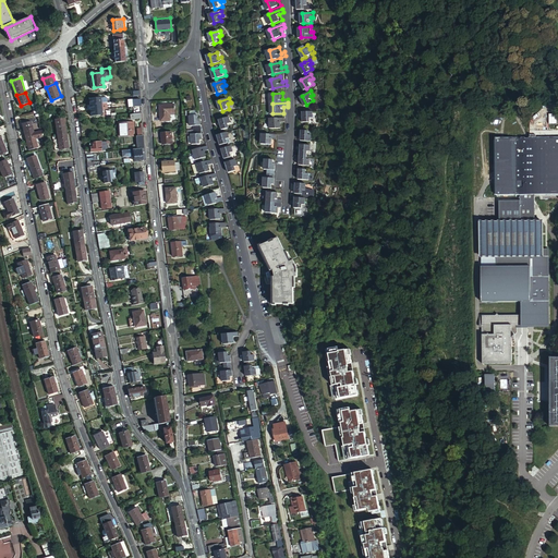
[(171,120),(170,104),(160,105),(161,120),(171,120)]
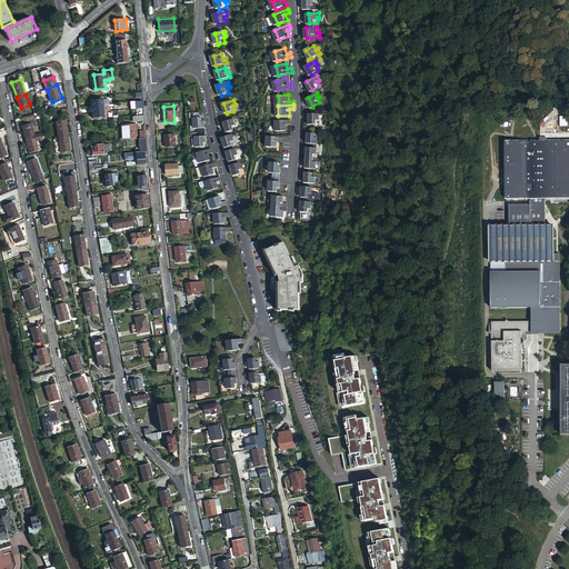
[(321,117),(321,112),(310,113),(310,122),(318,122),(318,118),(321,117)]
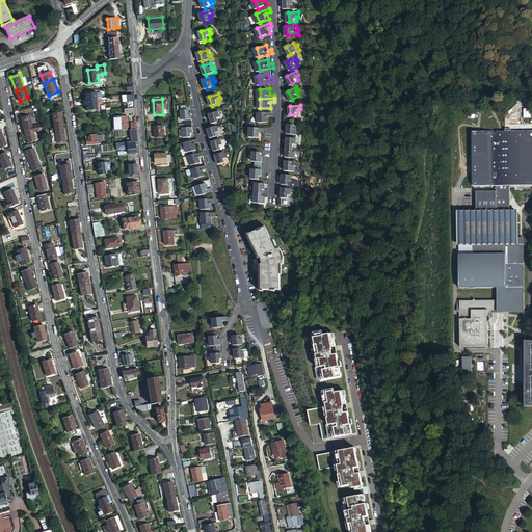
[(187,121),(188,124),(194,124),(193,115),(189,115),(189,110),(179,110),(180,121),(187,121)]
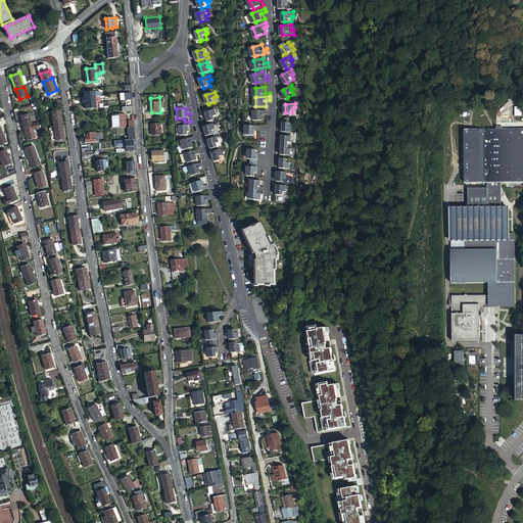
[(218,113),(217,109),(206,112),(209,122),(217,120),(215,114),(218,113)]
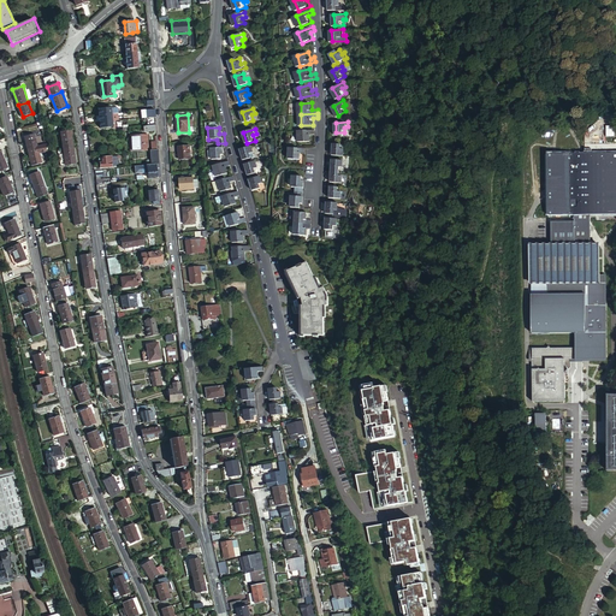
[(318,129),(300,130),(301,141),(312,141),(312,134),(317,134),(318,129)]
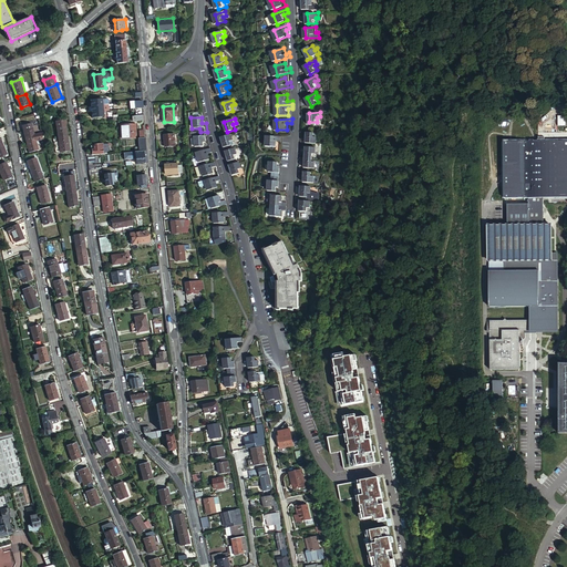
[(59,136),(68,135),(65,120),(55,121),(59,136)]
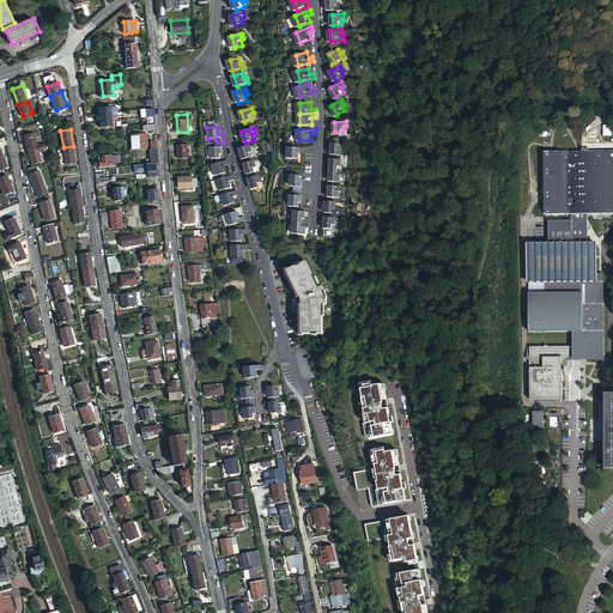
[(28,147),(37,145),(35,133),(24,137),(28,147)]
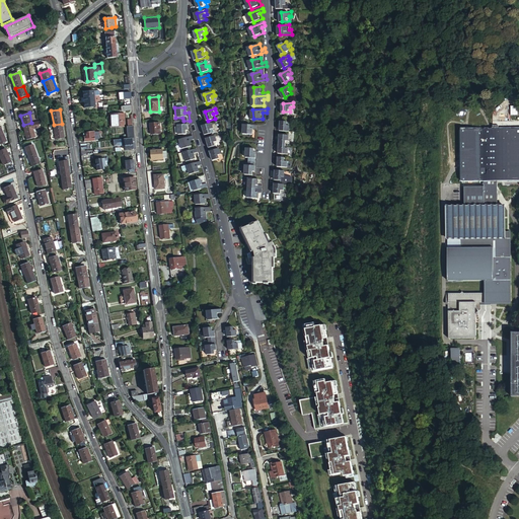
[(126,126),(125,113),(122,114),(122,113),(115,114),(116,127),(126,126)]
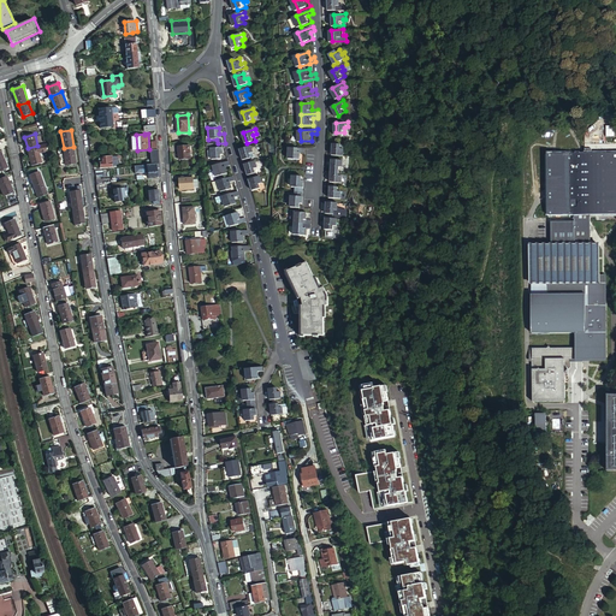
[(225,143),(218,143),(218,148),(208,148),(209,160),(221,159),(220,152),(226,152),(225,143)]
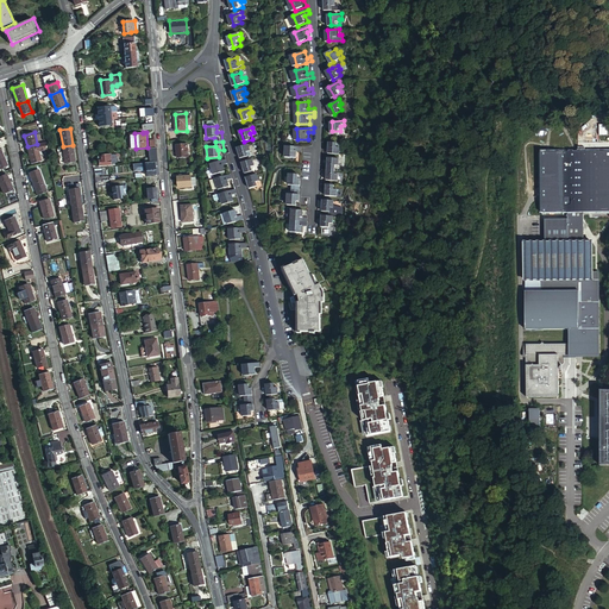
[(330,152),(341,154),(341,148),(339,148),(339,142),(331,142),(330,152)]
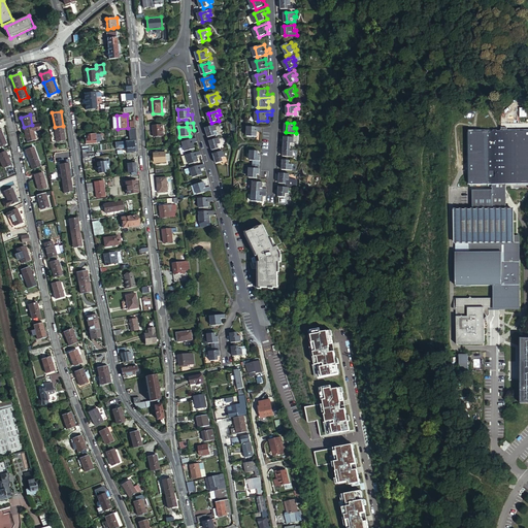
[(36,139),(32,125),(24,127),(28,141),(36,139)]
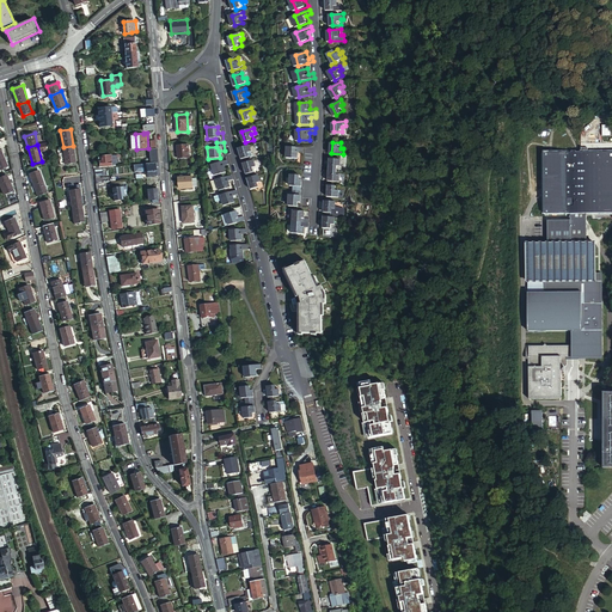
[(190,158),(189,145),(178,145),(179,158),(190,158)]
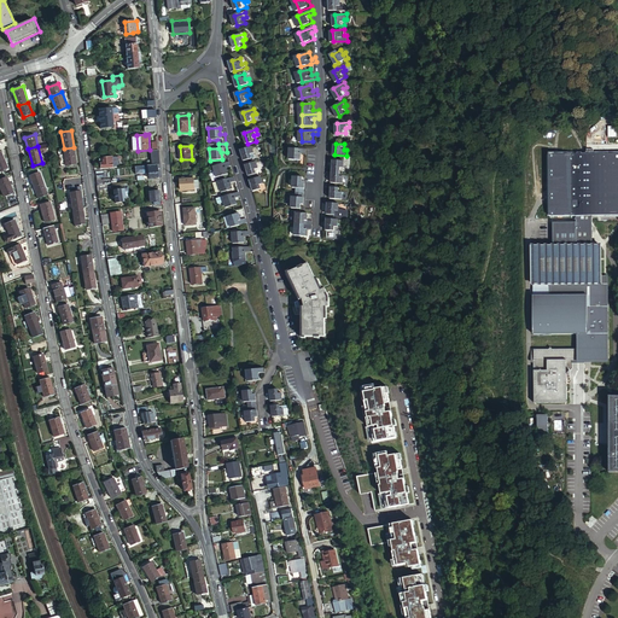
[(254,146),(243,150),(243,151),(244,152),(244,155),(245,158),(246,161),(254,158),(252,153),(256,152),(254,146)]
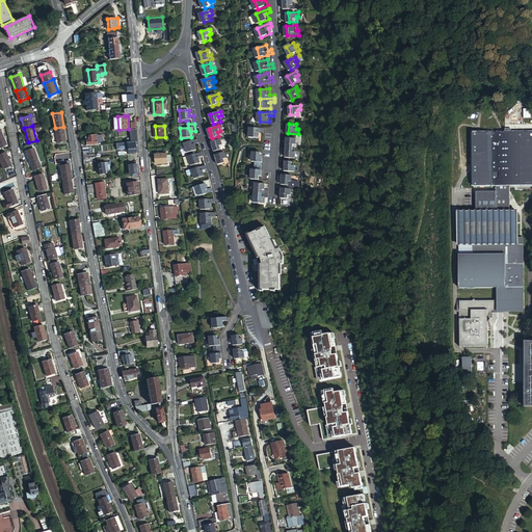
[(65,141),(63,127),(55,128),(55,132),(51,133),(52,143),(65,141)]
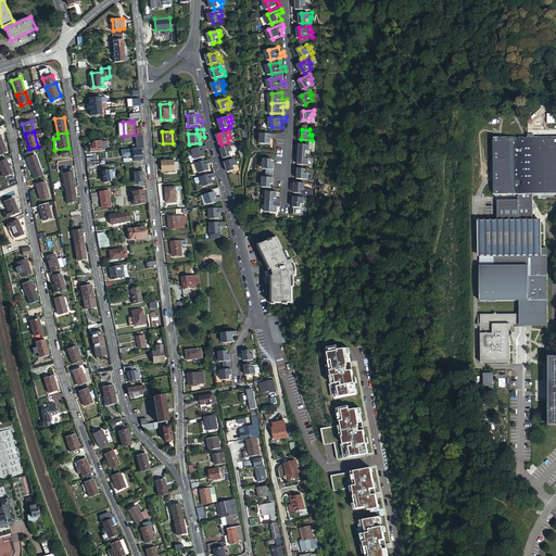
[(273,138),(278,138),(278,135),(263,133),(262,143),(265,143),(273,144),(273,138)]
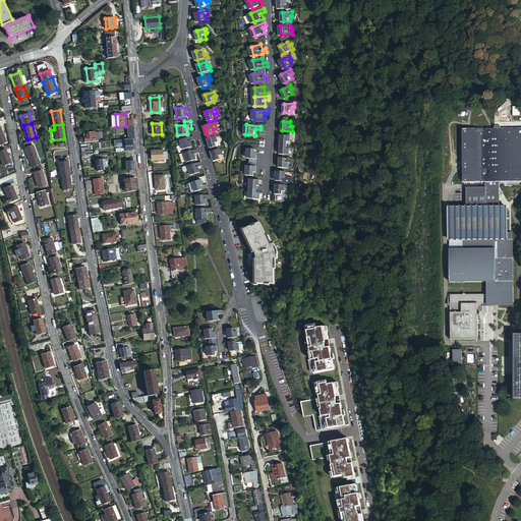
[(462,182),(485,182),(500,181),(520,181),(520,129),(461,130),(462,182)]
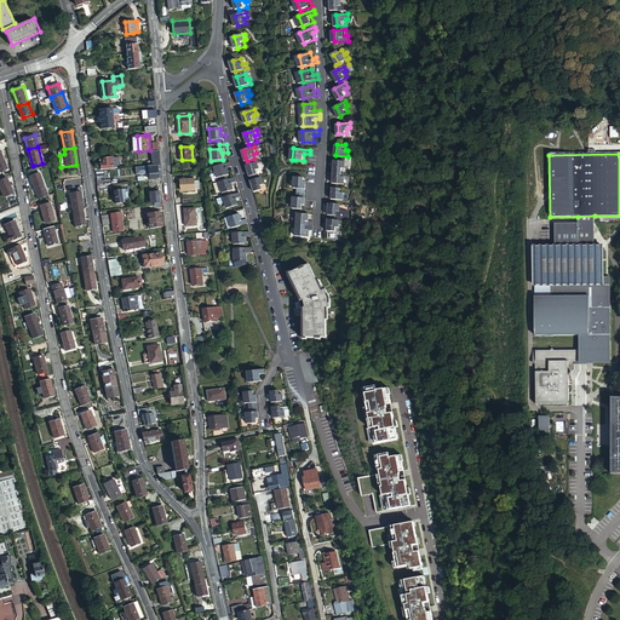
[(125,166),(124,162),(114,164),(114,156),(102,158),(101,159),(101,162),(102,162),(102,167),(125,166)]
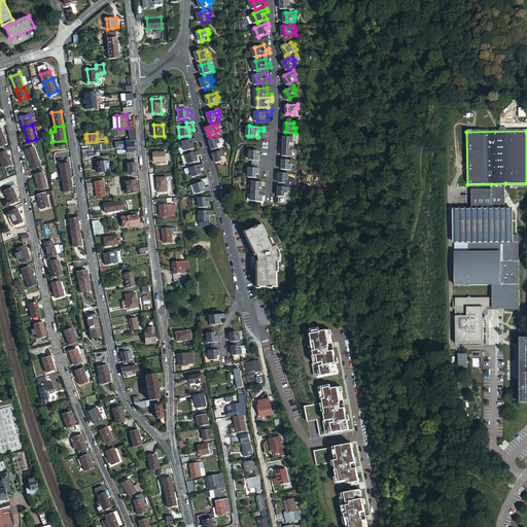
[(284,145),(291,146),(292,140),(294,141),(294,136),(285,136),(284,145)]
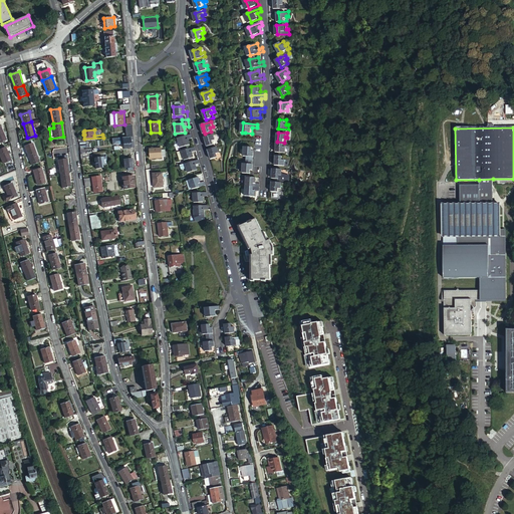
[(194,135),(180,139),(182,148),(192,145),(190,140),(195,138),(194,135)]
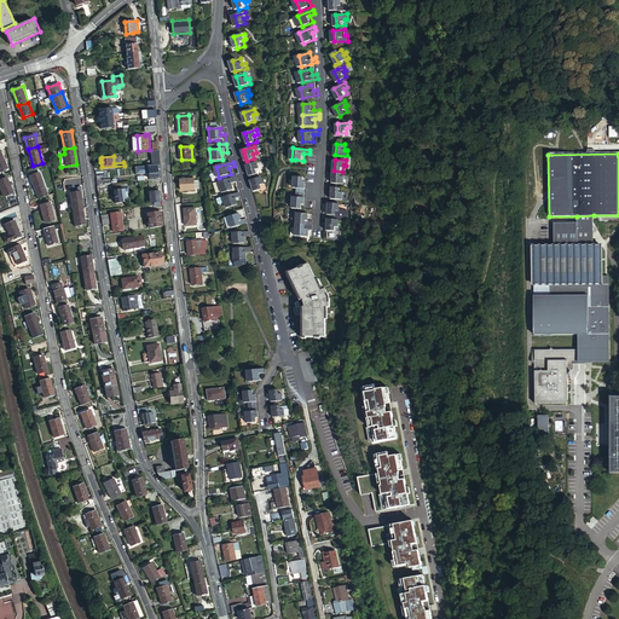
[(260,167),(259,162),(248,166),(248,168),(250,174),(252,177),(259,174),(258,168),(260,167)]
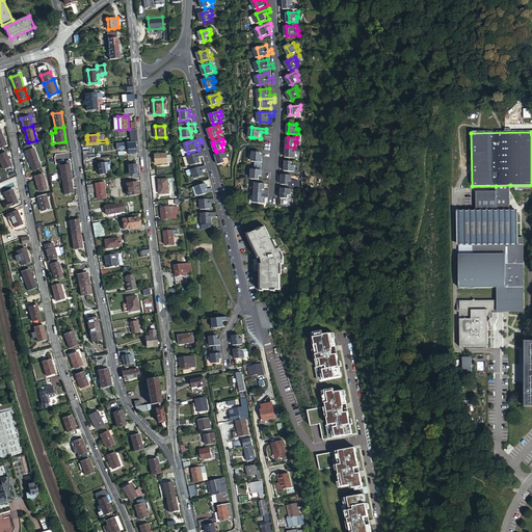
[(124,155),(132,154),(132,153),(136,152),(139,152),(138,147),(138,140),(132,141),(116,143),(117,150),(124,149),(124,155)]
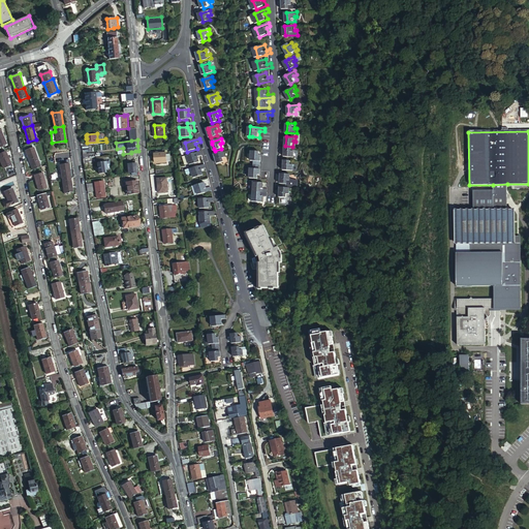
[(292,151),(292,147),(285,146),(284,155),(294,156),(296,151),(292,151)]
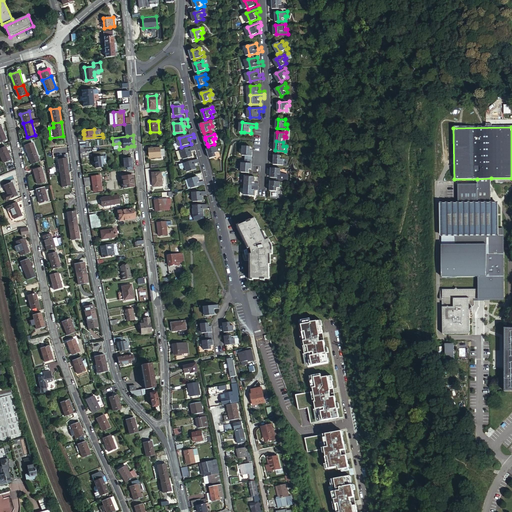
[(30,164),(39,162),(34,142),(25,145),(30,164)]
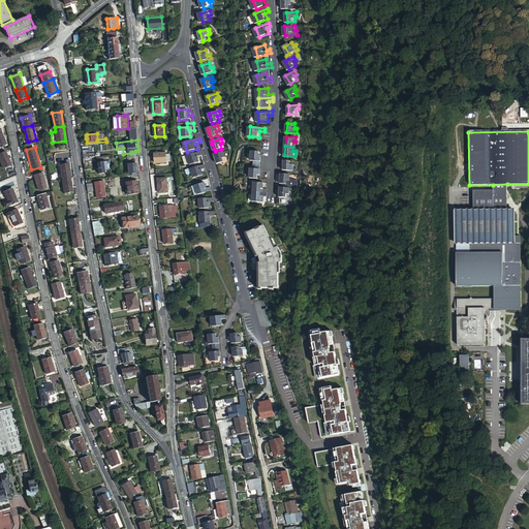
[(255,164),(262,165),(262,157),(258,156),(258,151),(253,151),(248,150),(248,160),(255,160),(255,164)]
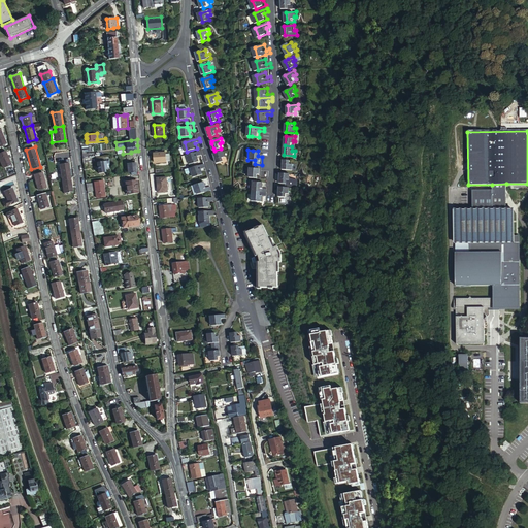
[(11,164),(6,151),(0,153),(0,159),(3,167),(11,164)]
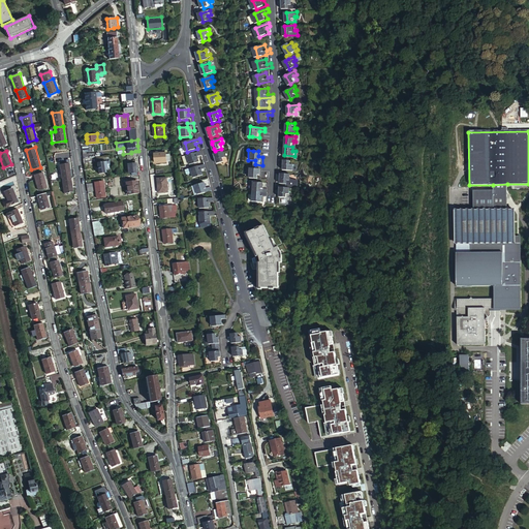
[(203,151),(189,155),(191,164),(199,162),(201,161),(199,156),(204,155),(203,151)]
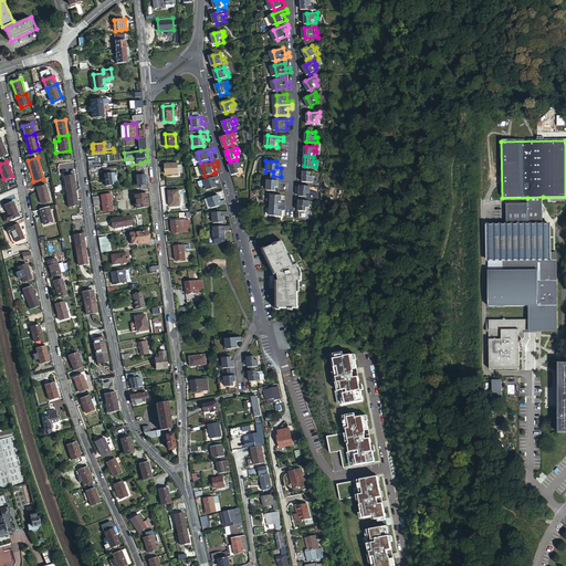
[(179,173),(178,163),(166,164),(167,174),(179,173)]
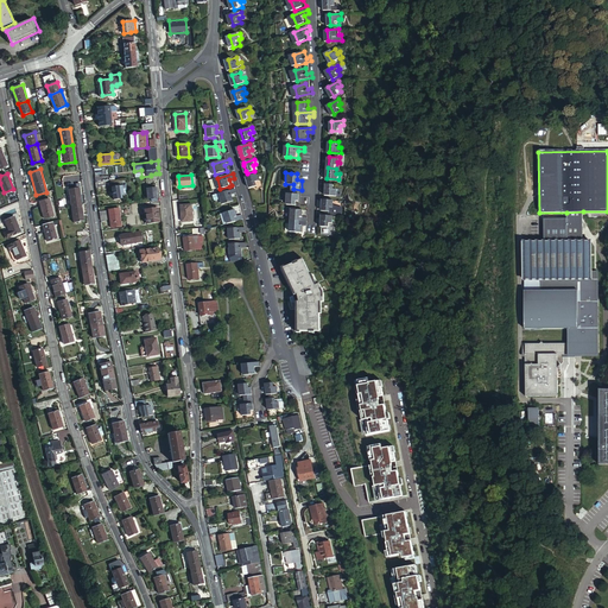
[(260,179),(259,175),(248,178),(248,182),(251,187),(251,189),(259,185),(257,181),(260,179)]
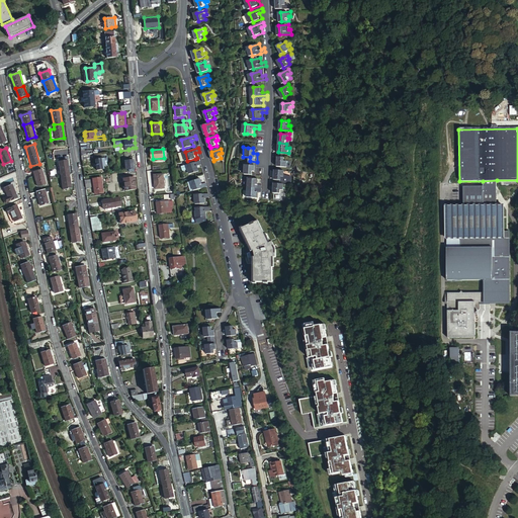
[(105,165),(104,158),(101,158),(101,156),(96,156),(96,159),(97,170),(103,169),(102,166),(105,165)]
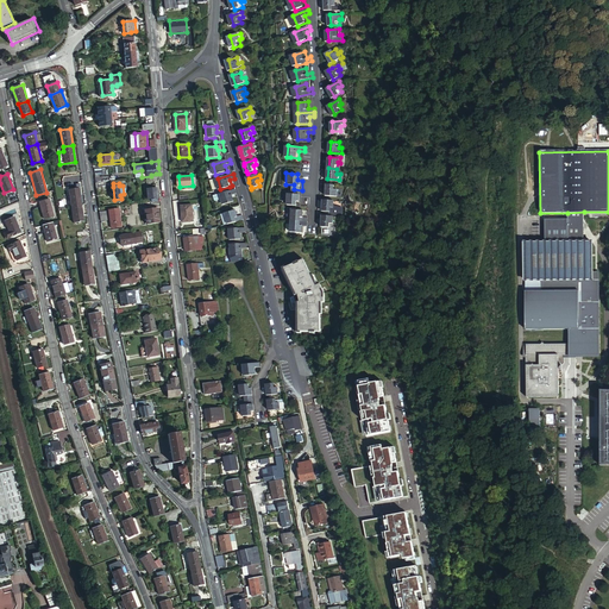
[(336,189),(336,184),(327,183),(327,194),(338,195),(339,190),(336,189)]
